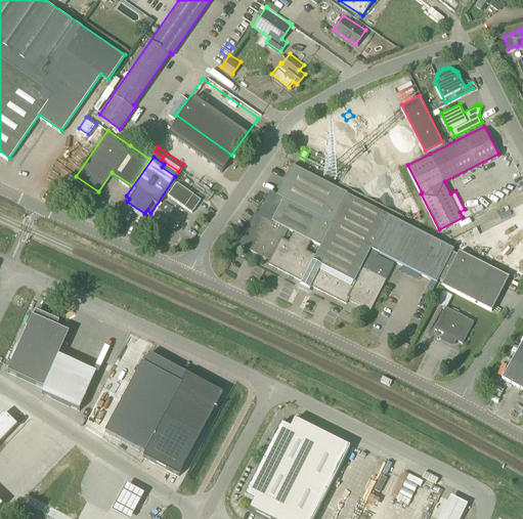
[(285,167),(290,162),(284,157),(279,163),(285,167)]
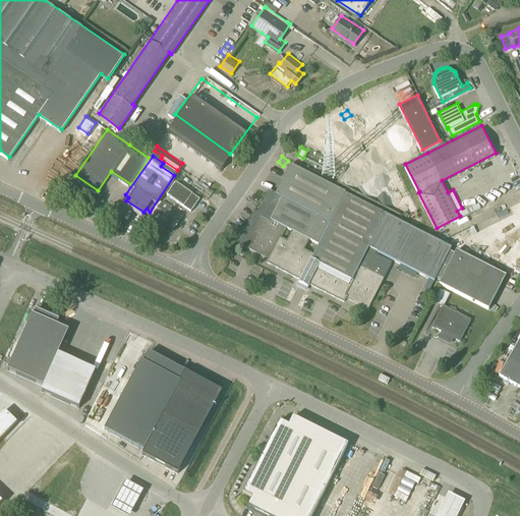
[(384,274),(392,259),(377,250),(378,248),(436,278),(437,275),(442,277),(440,281),(489,306),(507,273),(457,247),(455,250),(451,248),(453,244),(346,190),(346,189),(291,161),(277,188),(270,184),(257,209),(255,207),(238,239),(247,243),(270,255),(268,259),(293,272),(301,276),(300,278),(299,278),(299,280),(308,284),(309,283),(308,283),(310,281),(318,285),(319,284),(345,298),(347,294),(368,304),(384,274)]
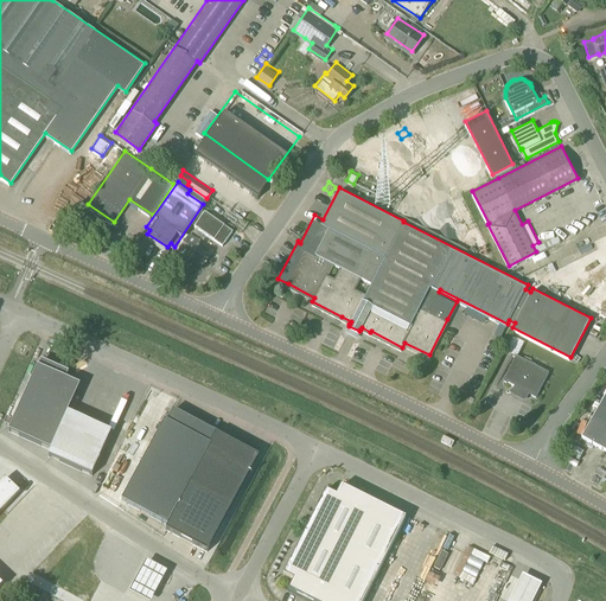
[(279,191),(268,194),(270,202),(281,198),(279,191)]
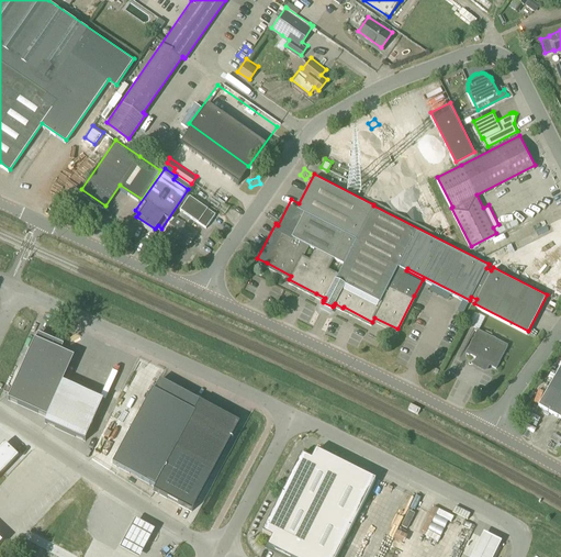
[(206,224),(216,211),(191,192),(181,207),(206,224)]
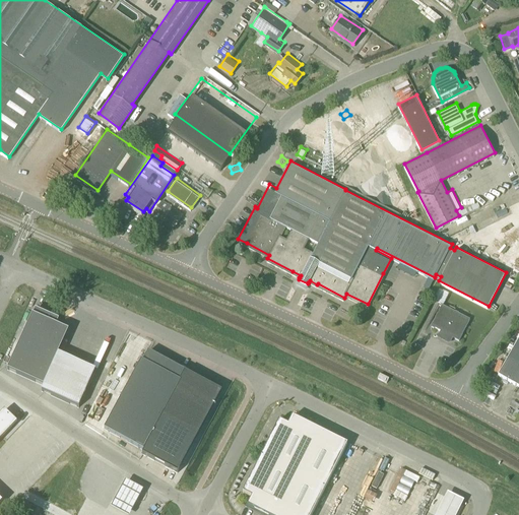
[(225,194),(221,201),(226,204),(231,196),(225,194)]
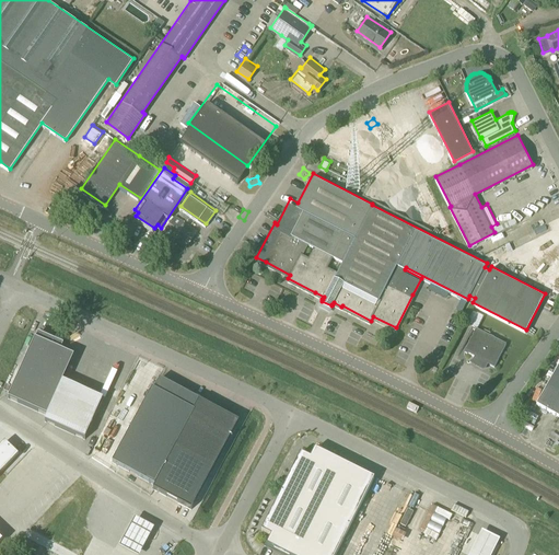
[(186,244),(197,228),(175,214),(164,229),(186,244)]
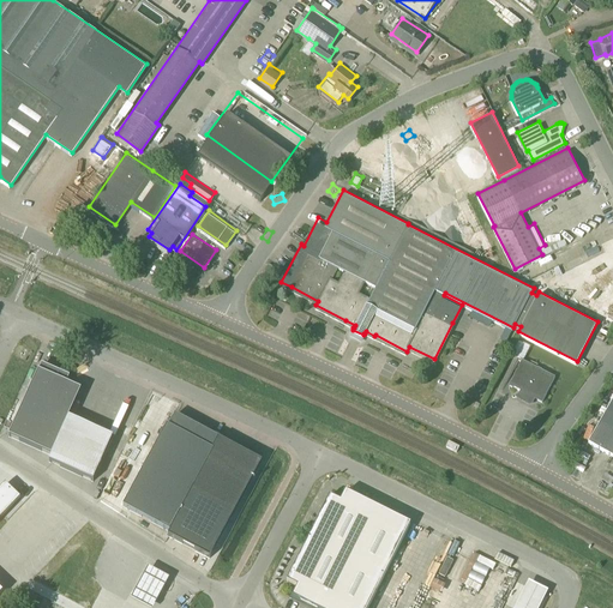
[(518,336),(512,350),(524,356),(532,342),(518,336)]
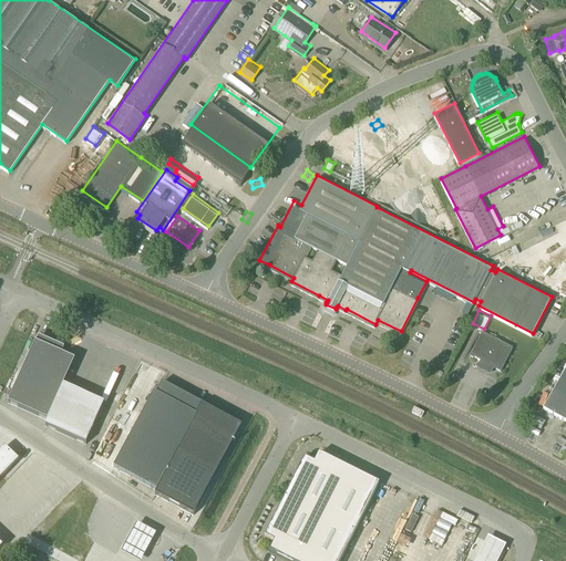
[(471,352),(481,357),(479,362),(479,365),(490,370),(492,370),(494,364),(501,367),(513,344),(483,329),(471,352)]
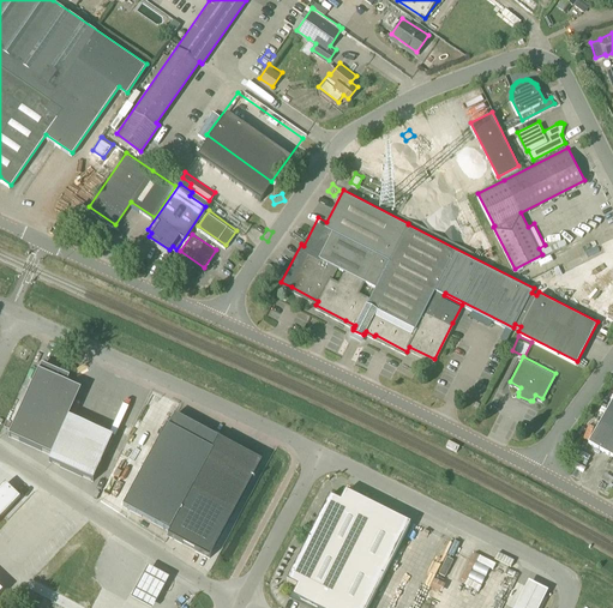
[(38,366),(10,432),(52,451),(49,457),(94,477),(114,433),(70,413),(82,385),(67,379),(70,373),(43,360),(40,367),(38,366)]
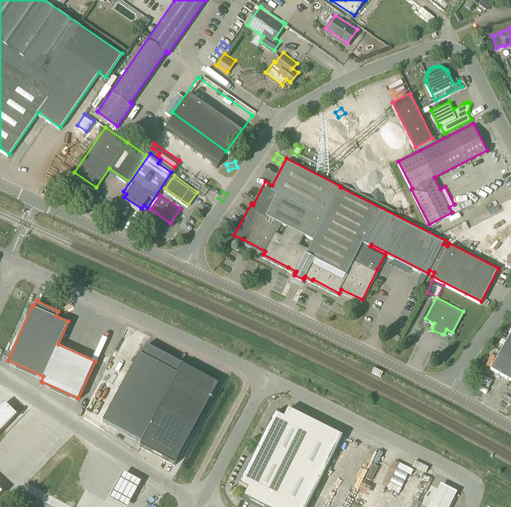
[(510,330),(491,366),(510,377),(510,330)]
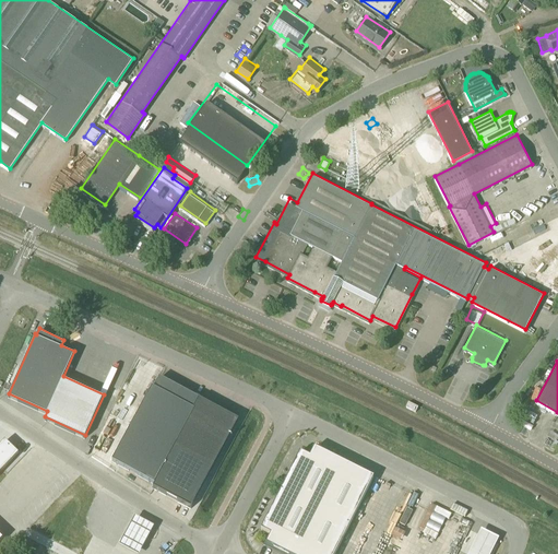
[(153,384),(113,458),(155,481),(153,484),(191,505),(238,417),(199,396),(199,395),(161,374),(154,385),(153,384)]
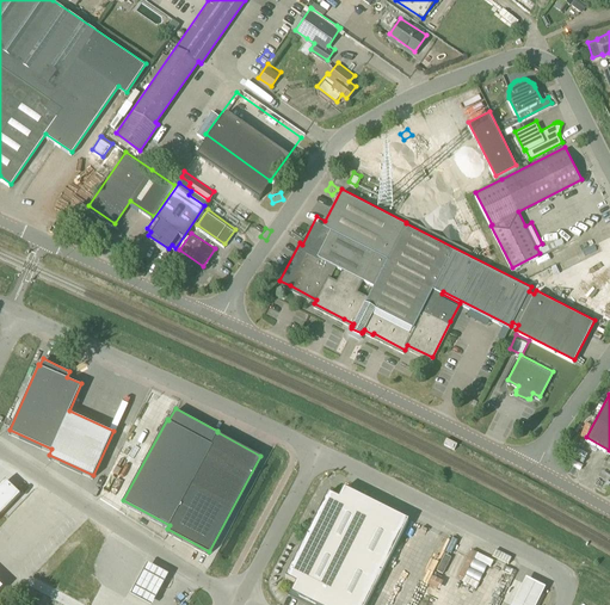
[(0,512),(22,491),(6,477),(0,483),(0,512)]
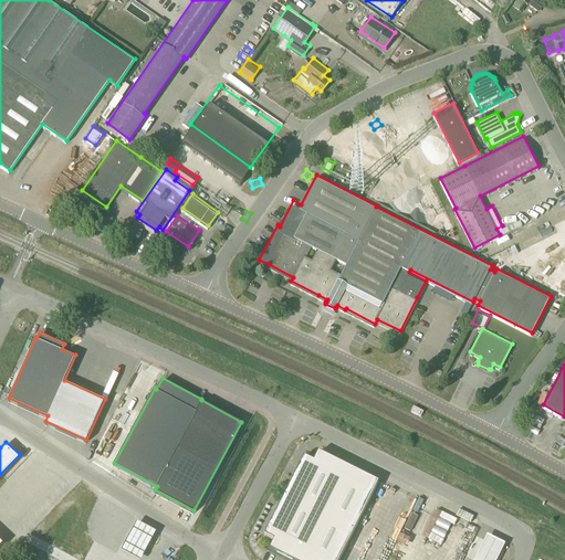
[(337,559),(379,478),(318,448),(314,458),(304,453),(264,531),(275,537),(270,546),(297,559),(337,559)]
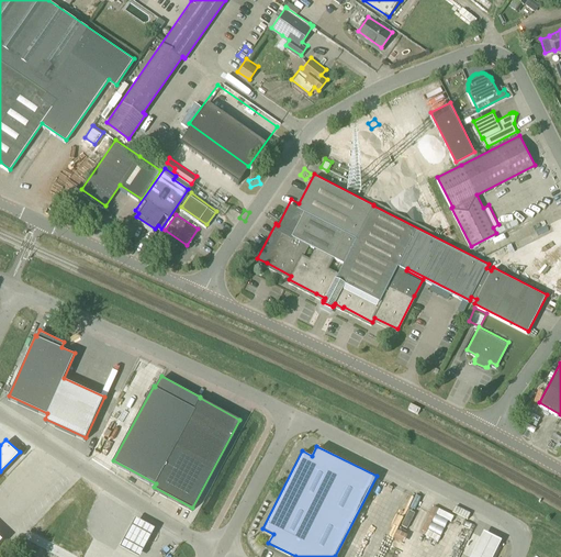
[(378,472),(376,478),(391,483),(392,478),(378,472)]
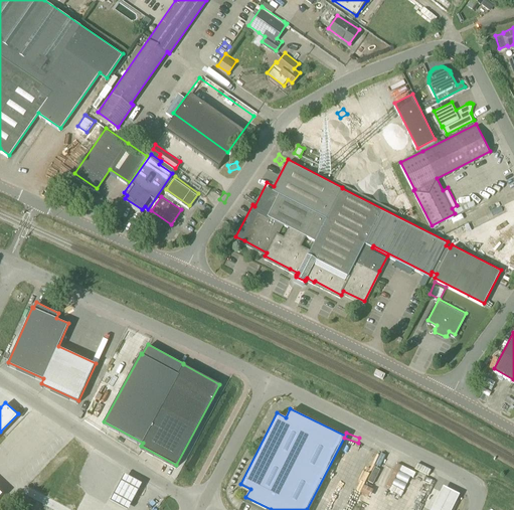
[(329,476),(332,481),(340,475),(337,470),(329,476)]
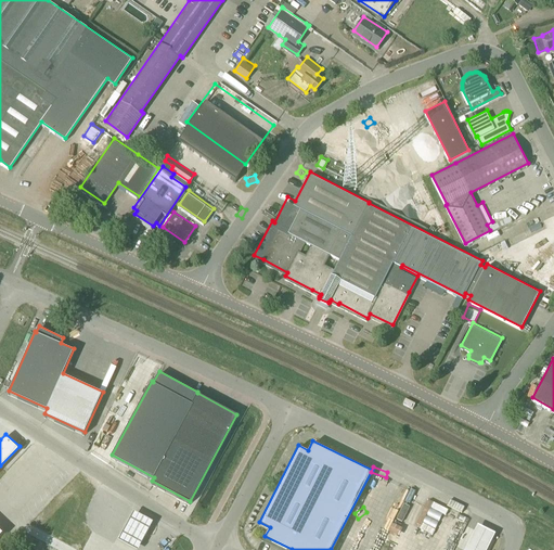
[(130,522),(126,520),(115,537),(138,549),(153,524),(134,513),(130,522)]
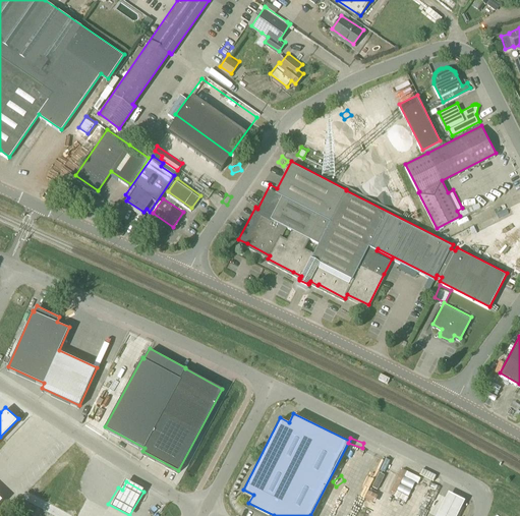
[(456,515),(466,495),(448,486),(436,514),(441,515),(456,515)]
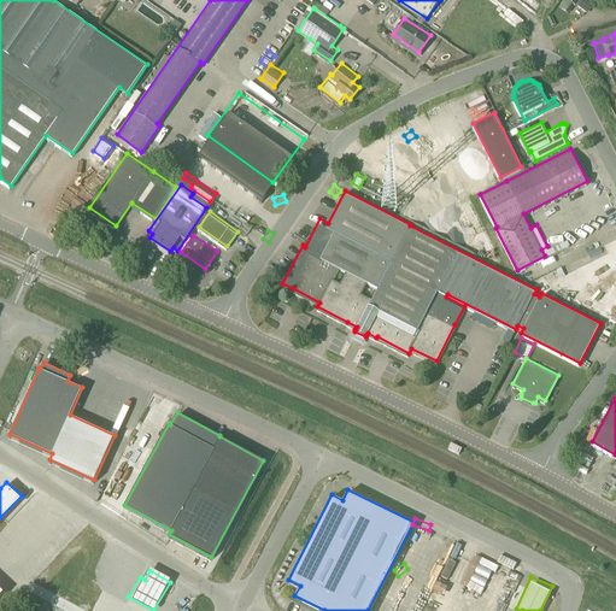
[(408,588),(414,591),(418,581),(411,579),(408,588)]
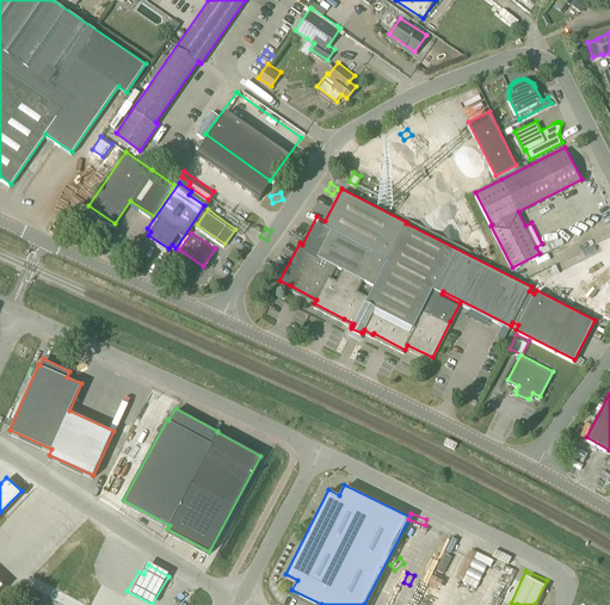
[(500,604),(503,602),(479,591),(474,599),(487,604),(500,604)]
